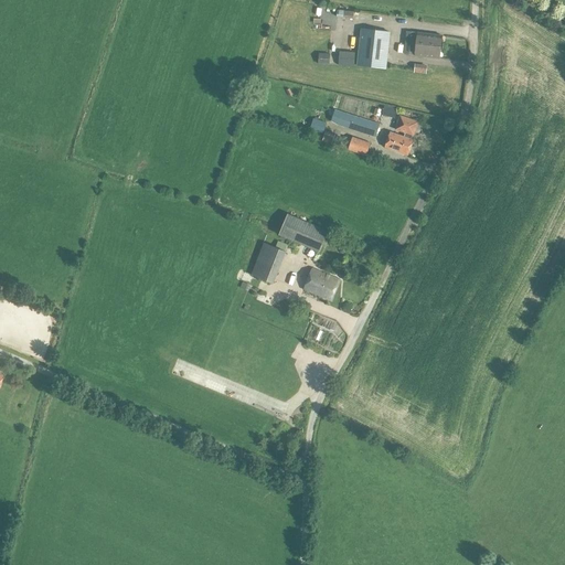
[(391,32),(361,29),(358,65),(386,68),(391,32)]
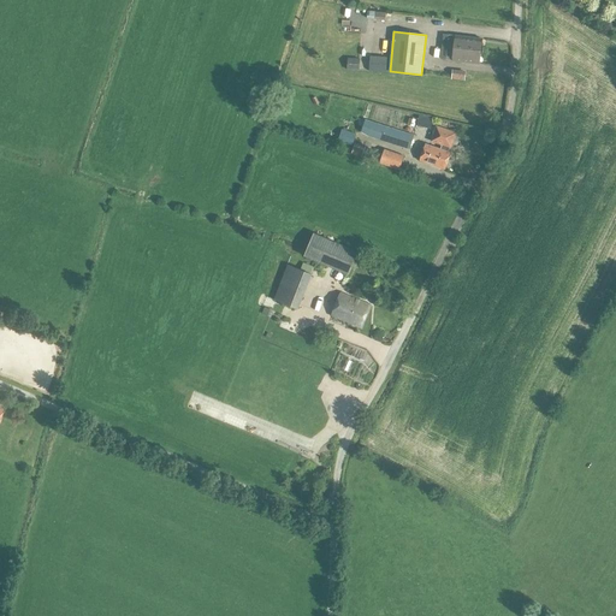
[(456,36),(452,61),(480,65),(484,40),(456,36)]
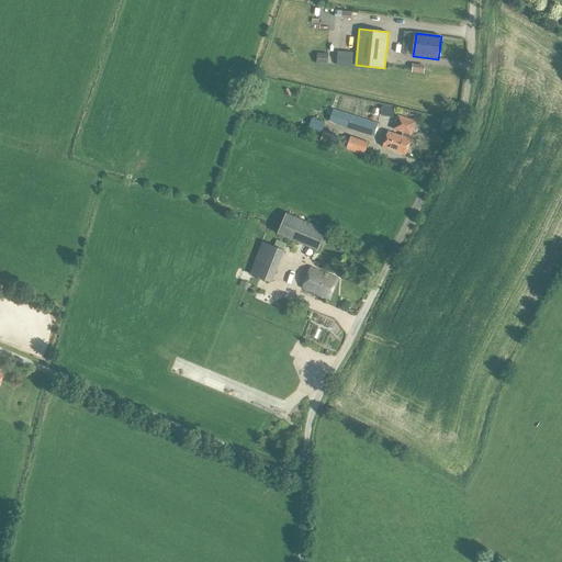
[(336,52),(337,65),(353,64),(352,52),(336,52)]
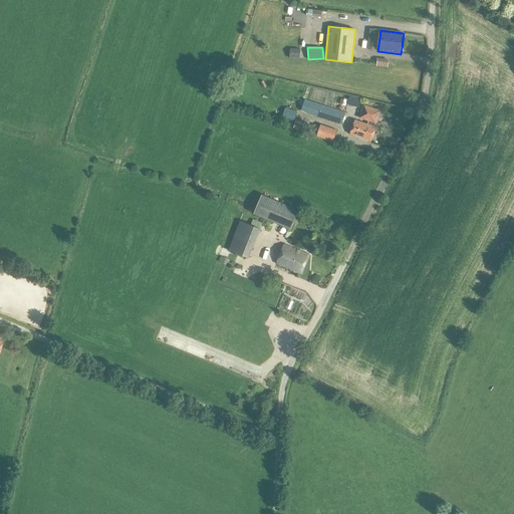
[(300,59),(300,50),(291,49),(290,58),(300,59)]
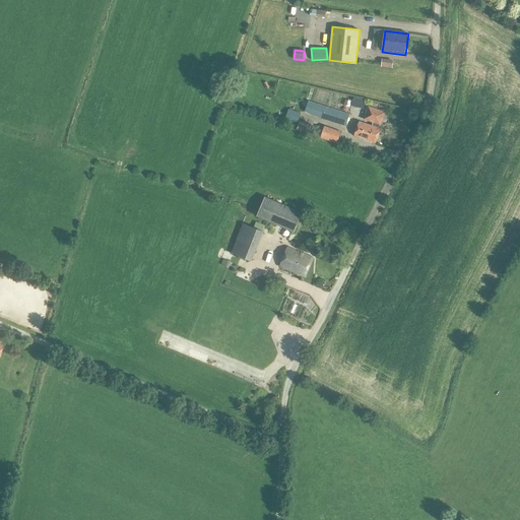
[(364,56),(363,67),(376,69),(377,58),(364,56)]
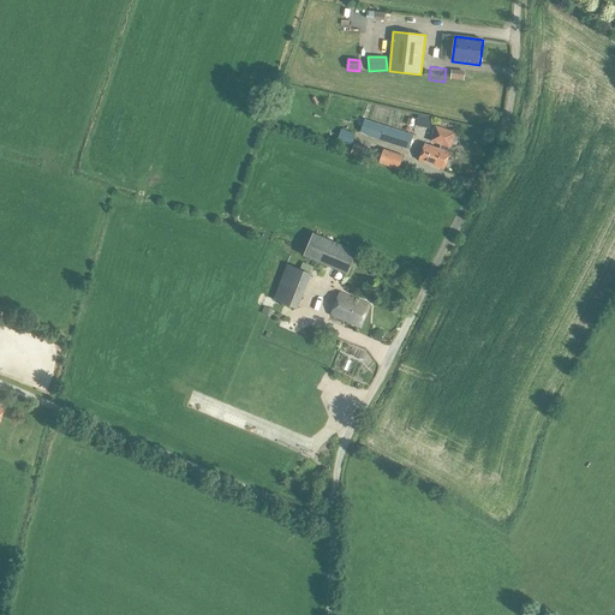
[(372,121),(369,133),(368,137),(410,150),(413,135),(372,121)]
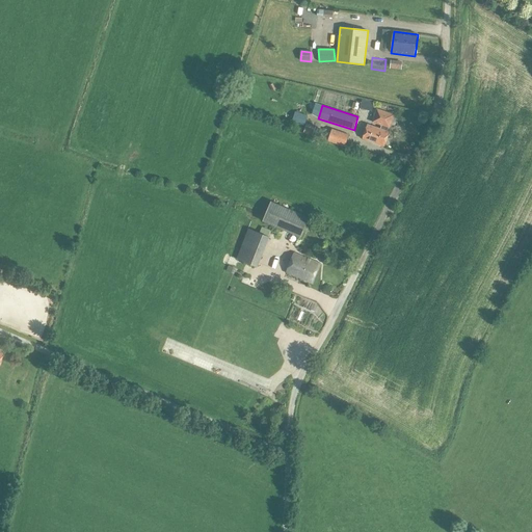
[(377,110),(373,123),(381,126),(380,129),(388,131),(389,128),(390,128),(394,115),(377,110)]
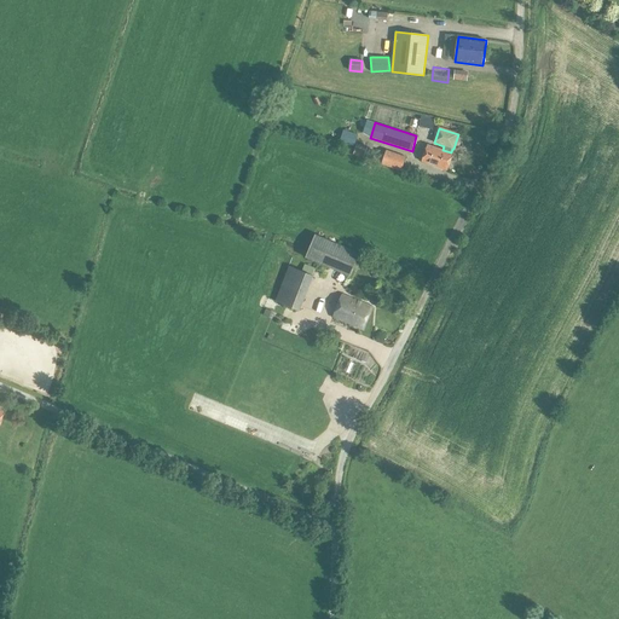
[(340,143),(354,148),(358,136),(345,131),(340,143)]
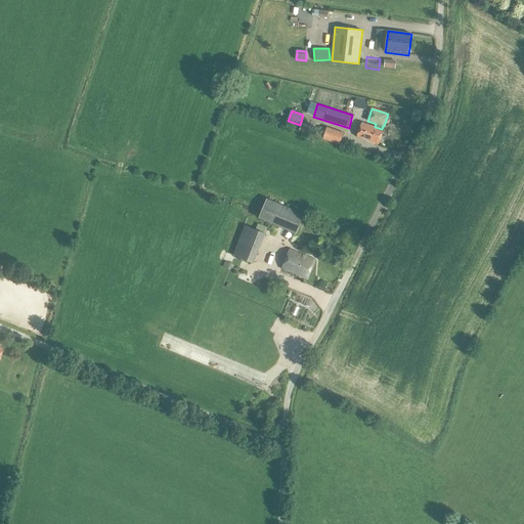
[(362,123),(357,137),(379,144),(384,130),(382,129),(375,127),(362,123)]
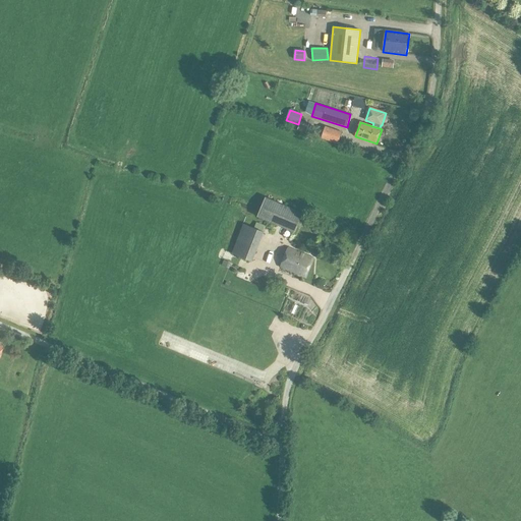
[(306,133),(308,127),(299,124),(297,130),(306,133)]
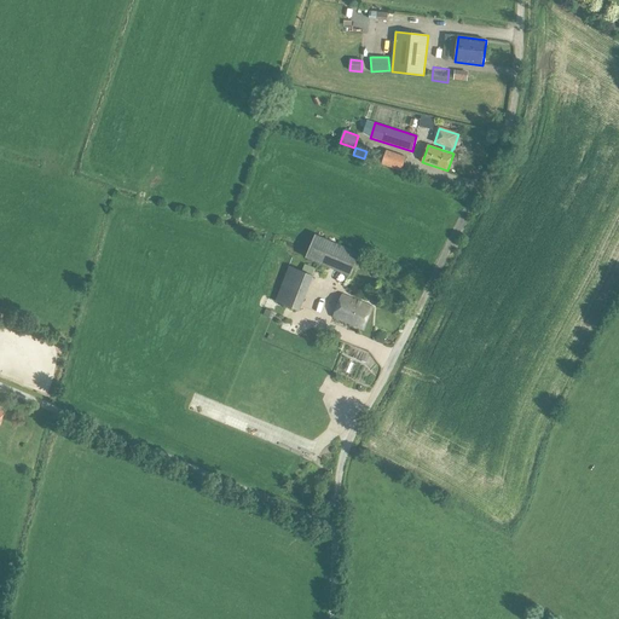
[(403,172),(403,171),(408,157),(387,150),(381,165),(403,172)]
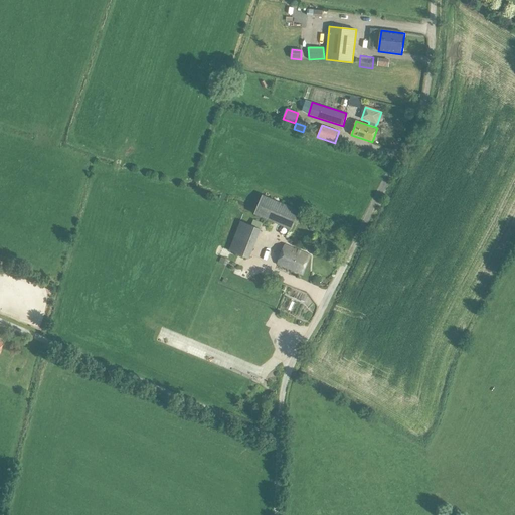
[(262,195),(253,214),(291,229),(299,210),(262,195)]
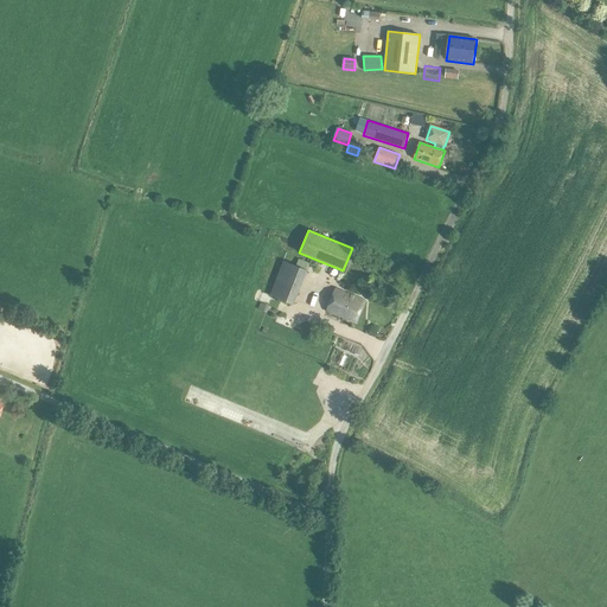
[(298,295),(274,286),(269,295),(294,305),(298,295)]
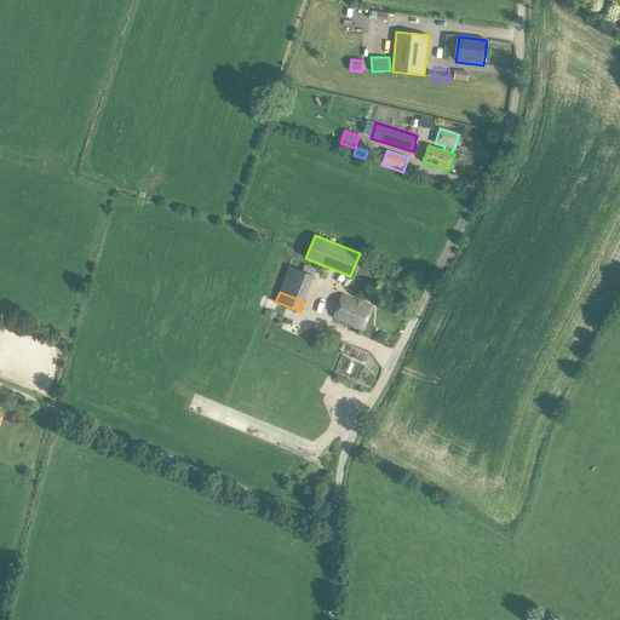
[(344,296),(334,319),(363,331),(373,308),(344,296)]
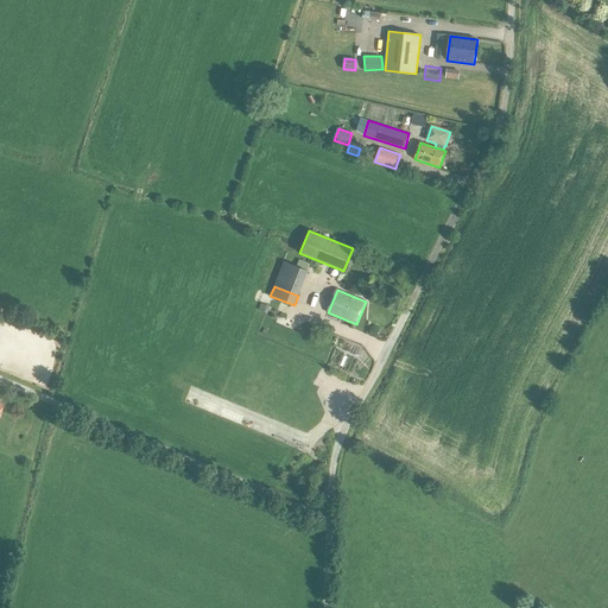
[(171,292),(168,302),(187,308),(190,297),(171,292)]
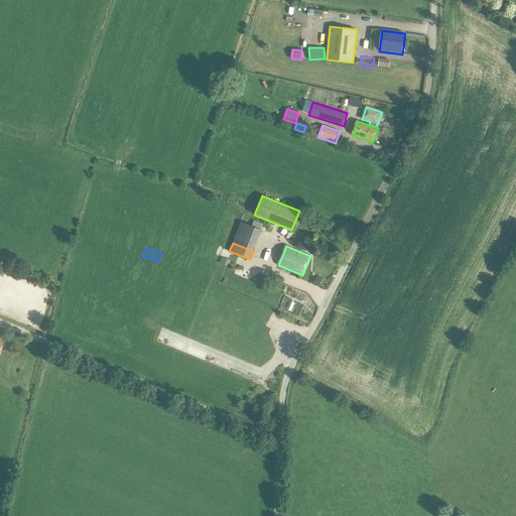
[(285,298),(281,307),(289,311),(294,302),(285,298)]
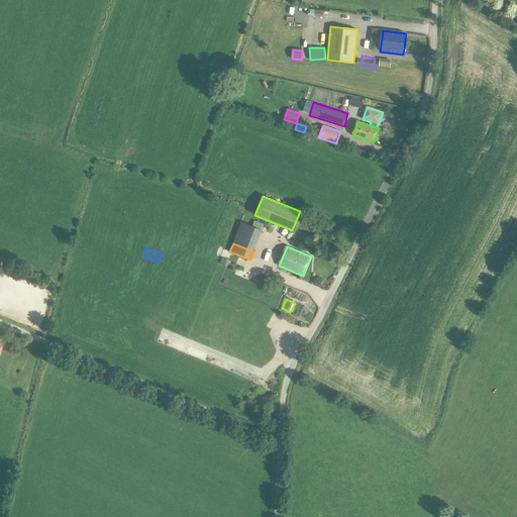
[(206,359),(229,371),(231,366),(219,360),(218,360),(208,355),(206,359)]
